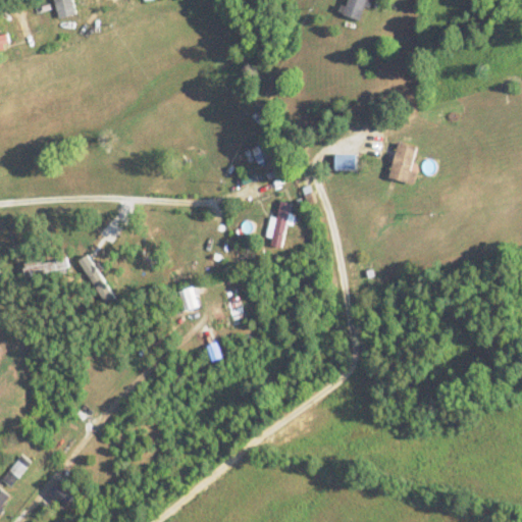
[(77,13),(72,0),(53,0),(59,18),(77,13)]
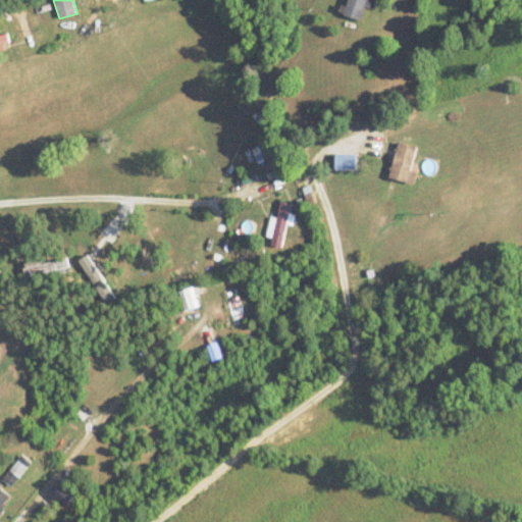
[(347,0),(342,14),(359,21),(368,0),(347,0)]
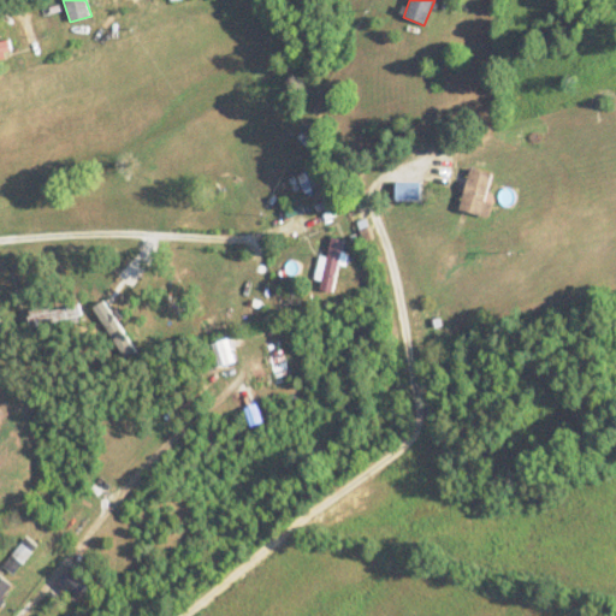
[(491,175),(468,169),(457,208),(480,214),(491,175)]
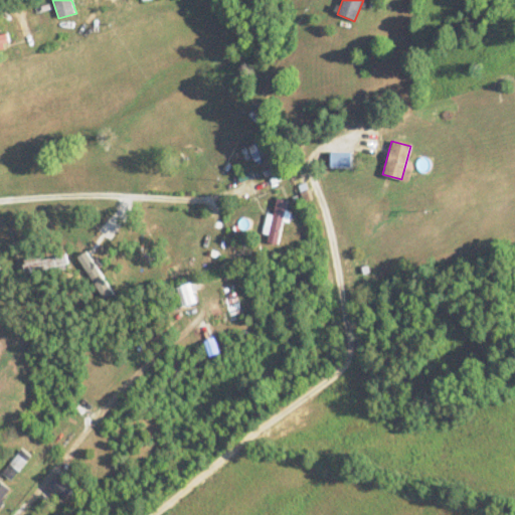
[(286,200),(275,198),(268,245),(279,247),(286,200)]
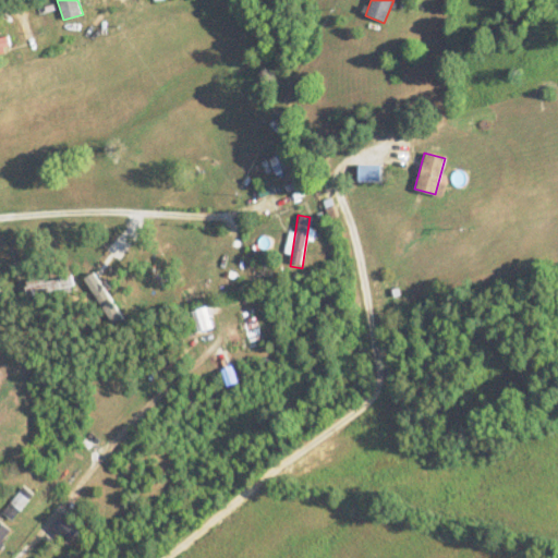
[(73,288),(70,274),(23,283),(25,296),(73,288)]
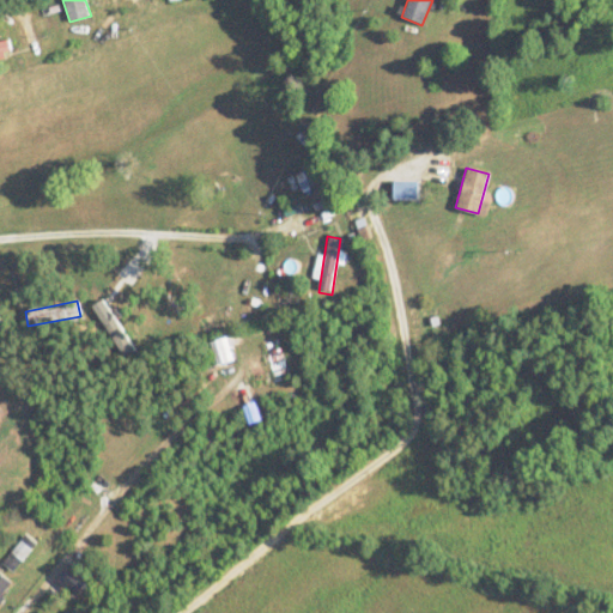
[(216,366),(235,359),(225,337),(207,344),(216,366)]
